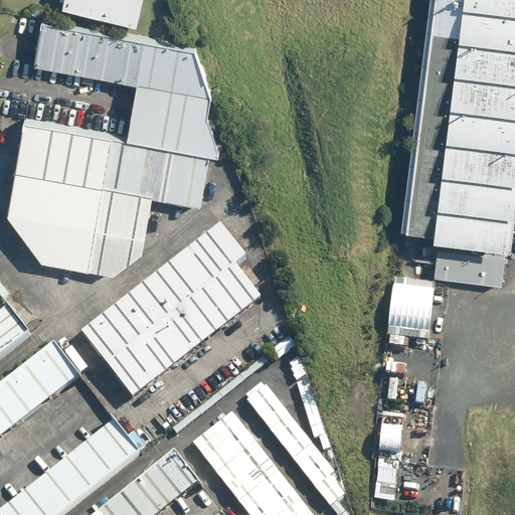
[(64,0),(64,5),(138,22),(143,0),(64,0)]
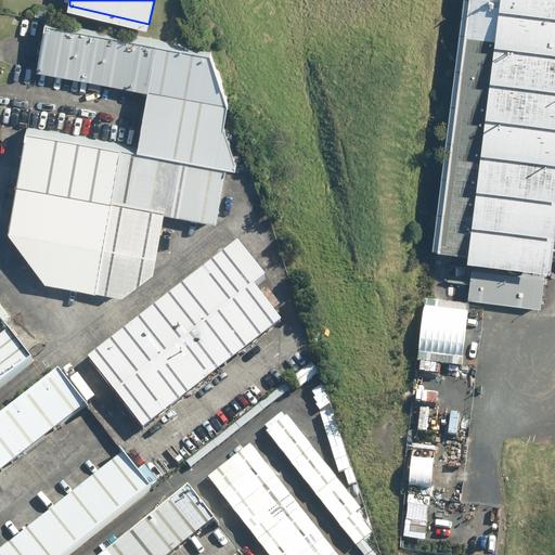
[(554,0),(470,0),(442,253),(554,265),(554,0)]
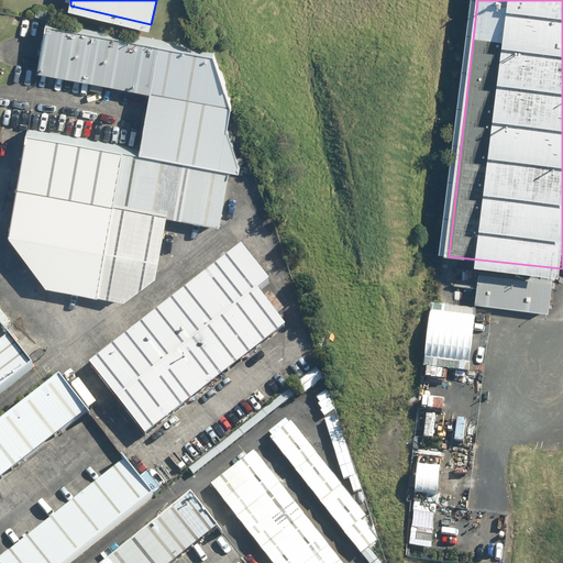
[(145,151),(29,130),(12,229),(50,284),(125,296),(158,273),(169,211),(223,221),(234,165),(245,167),(232,129),(236,102),(217,47),(52,19),(43,68),(156,89),(145,151)]
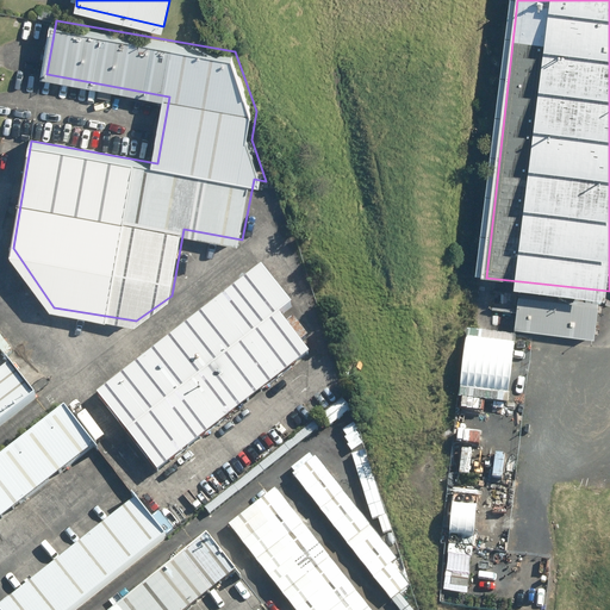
[(263,271),(98,397),(157,474),(311,356),(281,317),(293,307),(263,271)]
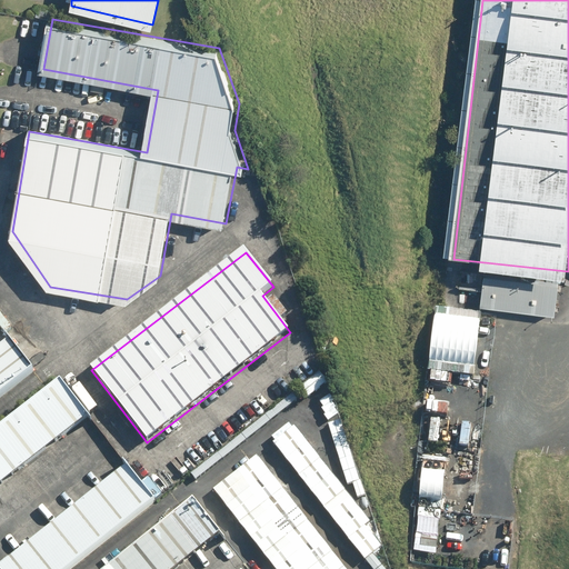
[(565,283),(488,272),(483,302),(560,313),(565,283)]
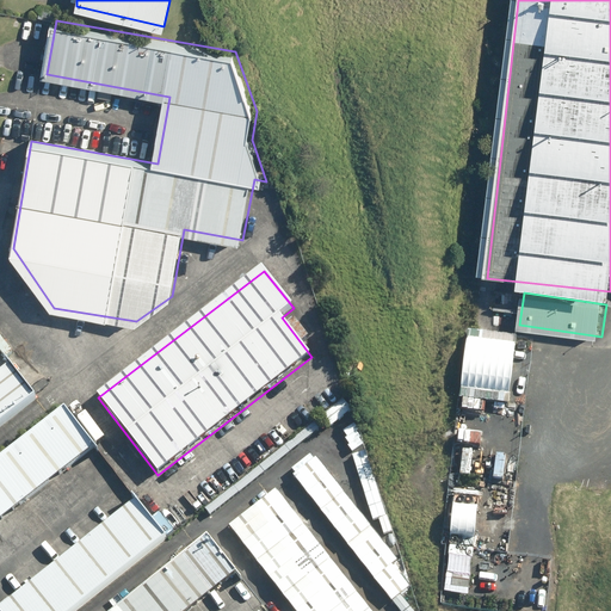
[(0,377),(0,429),(37,401),(12,369),(0,377)]
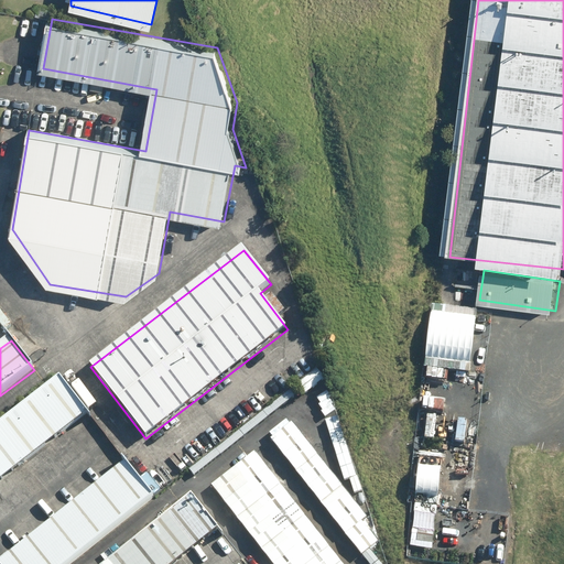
[(0,483),(83,420),(53,381),(0,422),(0,483)]
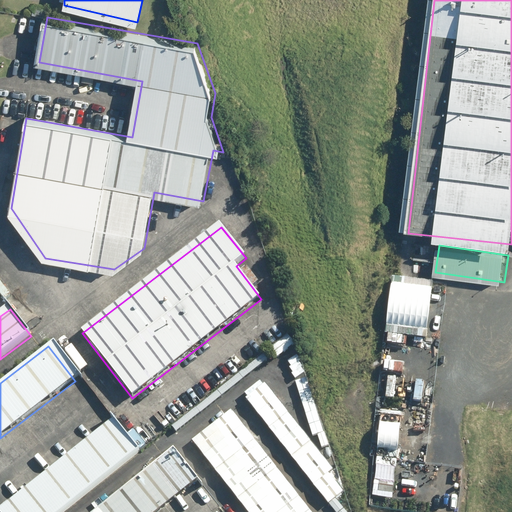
[(172,425),(176,430),(268,357),(264,352),(172,425)]
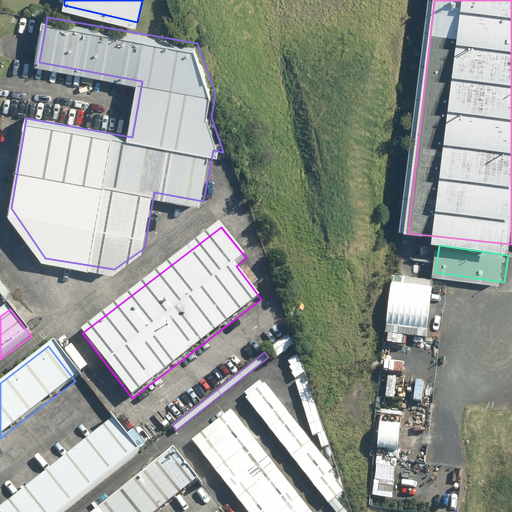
[(306,377),(295,380),(312,435),(317,433),(323,431),(306,377)]
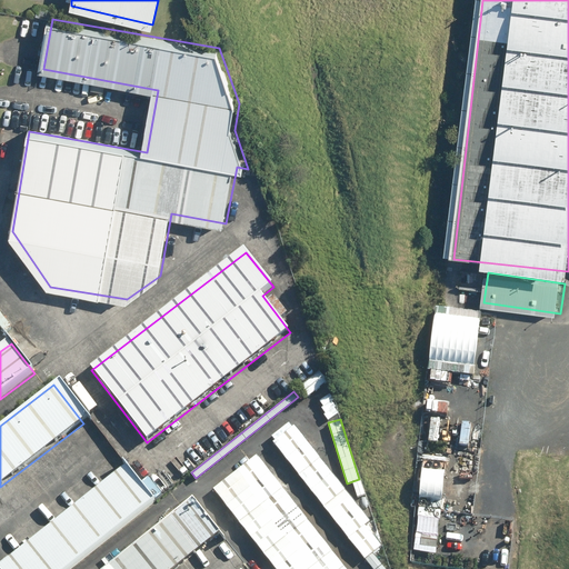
[(292,426),(289,421),(271,435),(275,439),(292,426)]
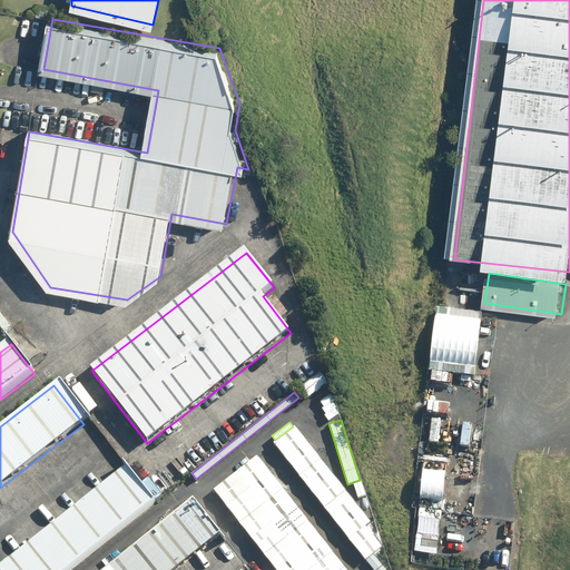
[(275,440),(273,442),(365,560),(365,559),(373,553),(382,546),(367,529),(373,524),(294,425),(293,426),(275,440)]
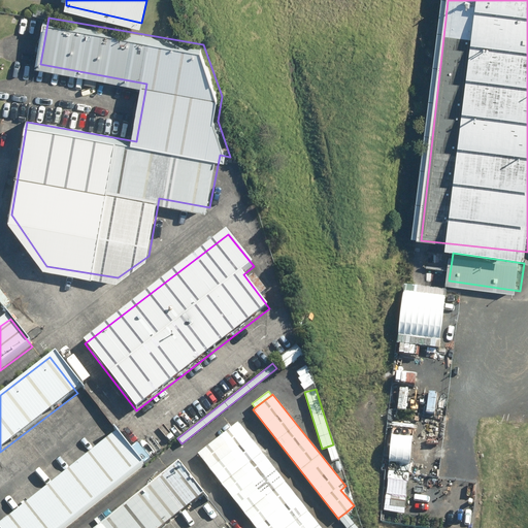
[(322,527),(238,421),(197,453),(256,527),(322,527)]
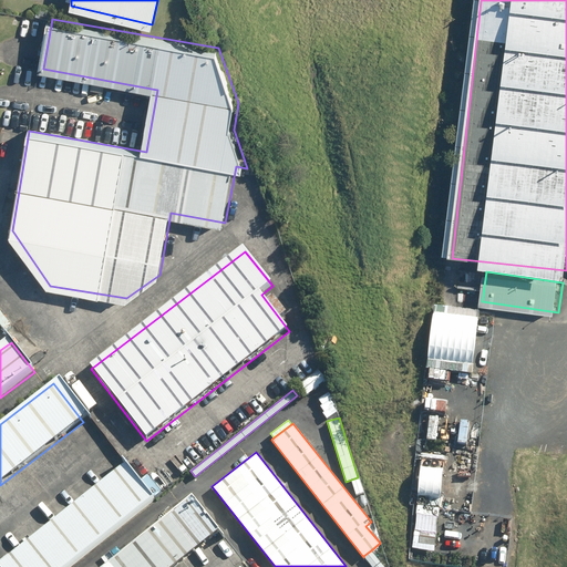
[(68,566),(155,497),(126,460),(0,559),(0,566),(68,566)]
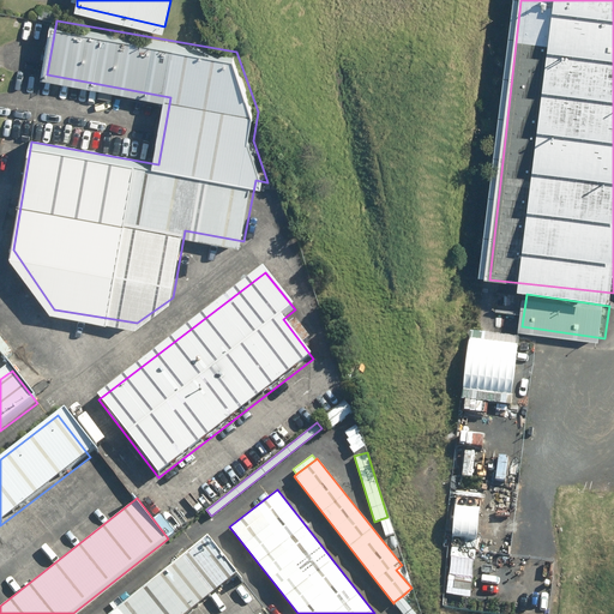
[(392,534),(387,517),(380,519),(385,535),(392,534)]
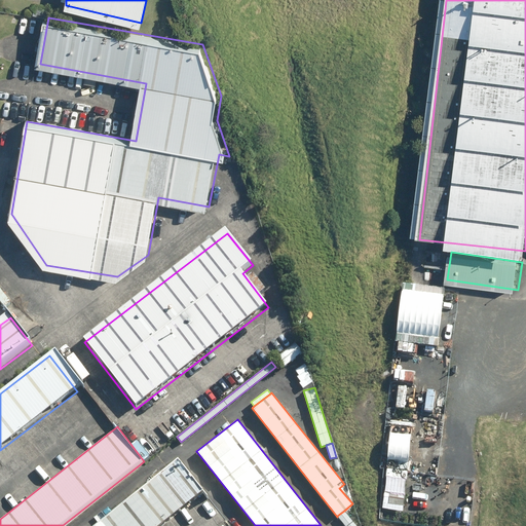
[(159,525),(204,492),(177,457),(91,525),(159,525)]
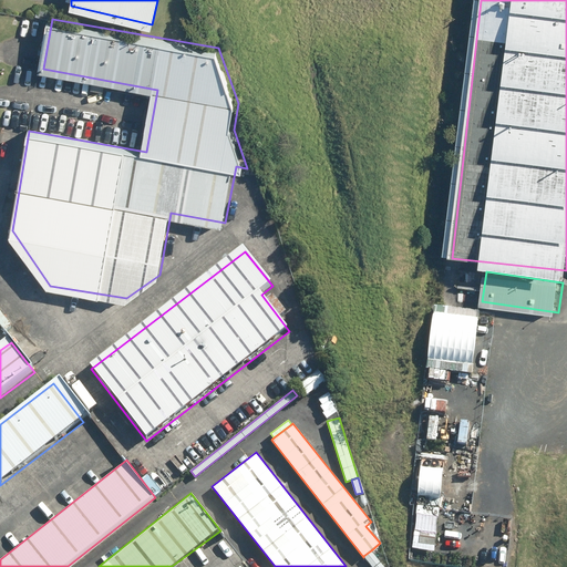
[(372,566),(384,566),(371,550),(363,556),(372,566)]
